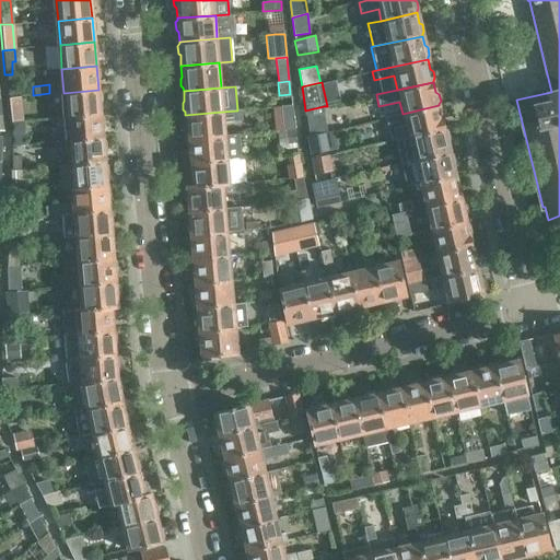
[(98,90),(63,93),(66,117),(101,114),(98,90)]
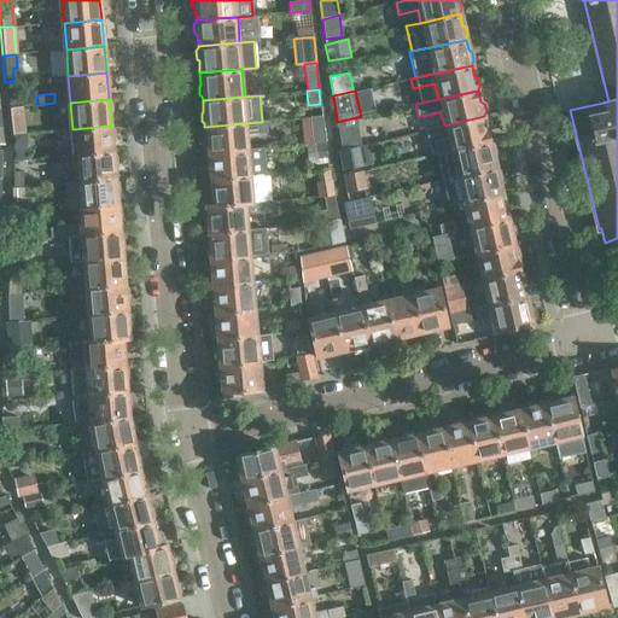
[(10,106),(13,134),(25,133),(22,106),(10,106)]
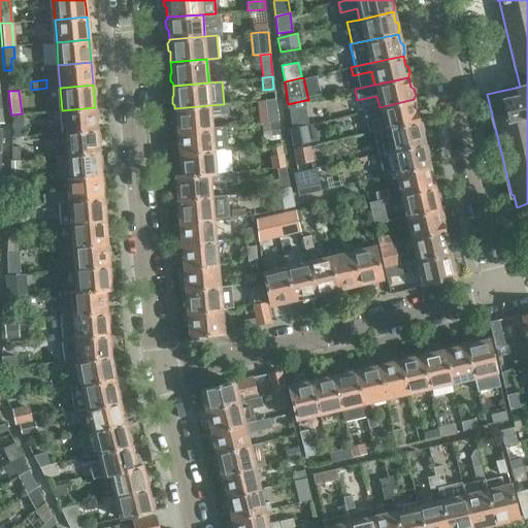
[(380,107),(365,110),(370,132),(372,132),(420,122),(418,112),(419,109),(418,103),(415,101),(414,99),(380,107)]
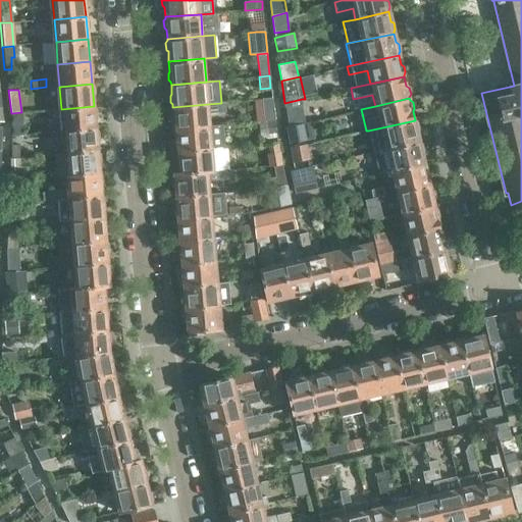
[(274,120),(271,99),(261,99),(263,121),(265,121),(274,120)]
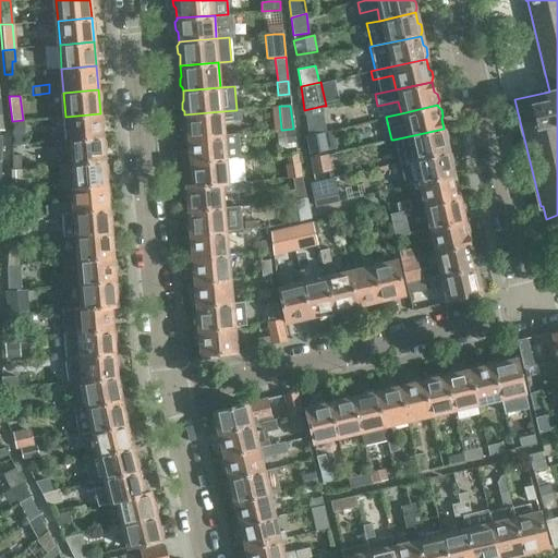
[(304,110),(307,134),(327,130),(323,106),(304,110)]
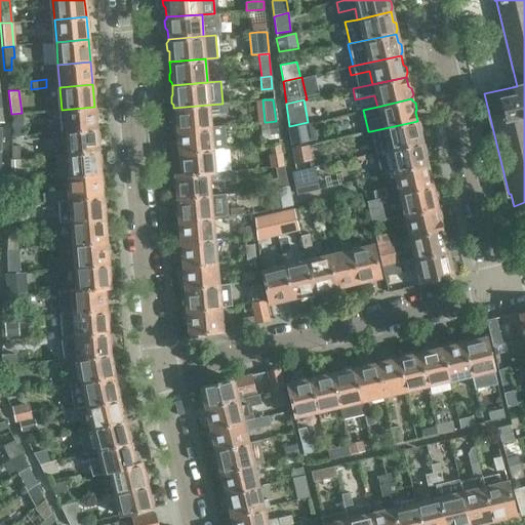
[(209,105),(173,108),(174,116),(173,118),(173,125),(175,127),(175,129),(211,126),(209,105)]
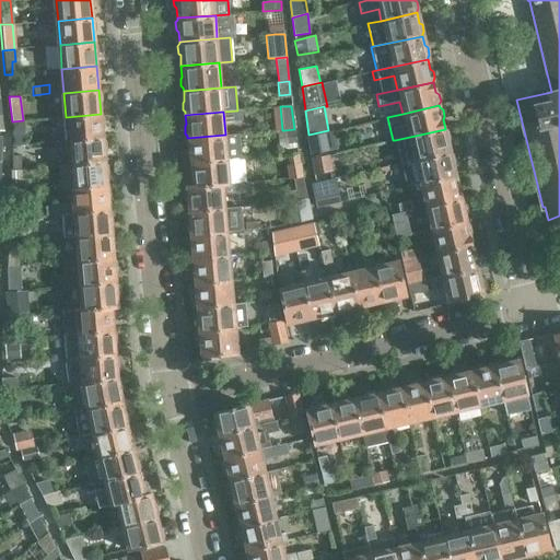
[(101,114),(66,117),(68,141),(103,138),(101,114)]
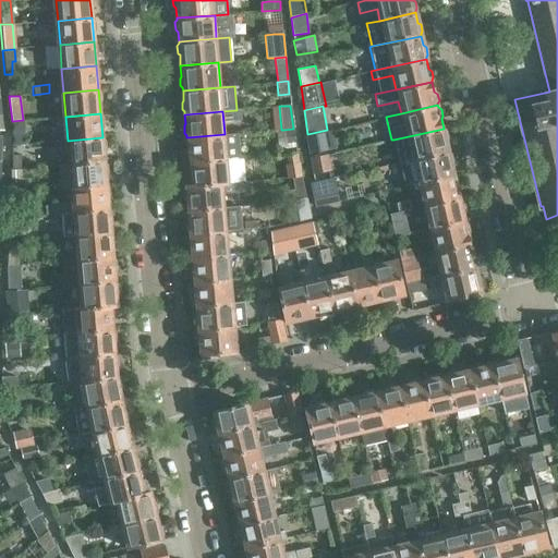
[(25,133),(23,120),(12,121),(13,134),(25,133)]
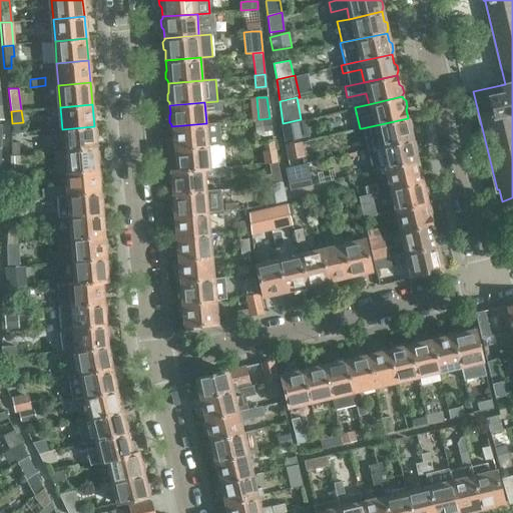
[(271,133),(270,118),(261,119),(262,133),(271,133)]
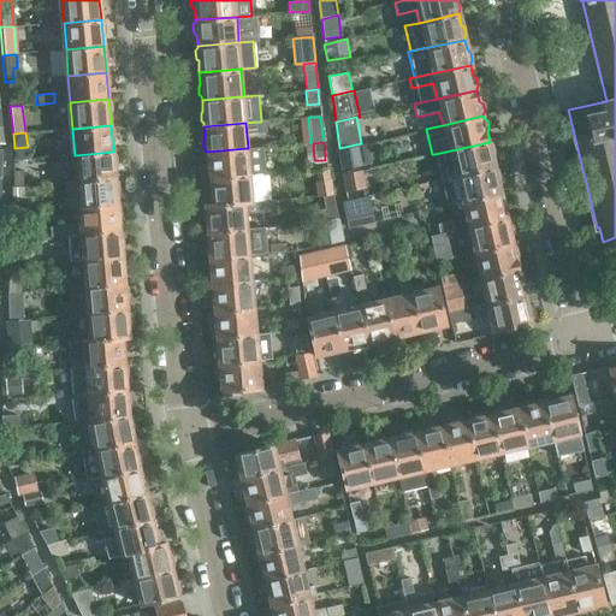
[(490,142),(434,154),(440,179),(496,166),(493,155),(495,153),(493,146),(490,143),(490,142)]
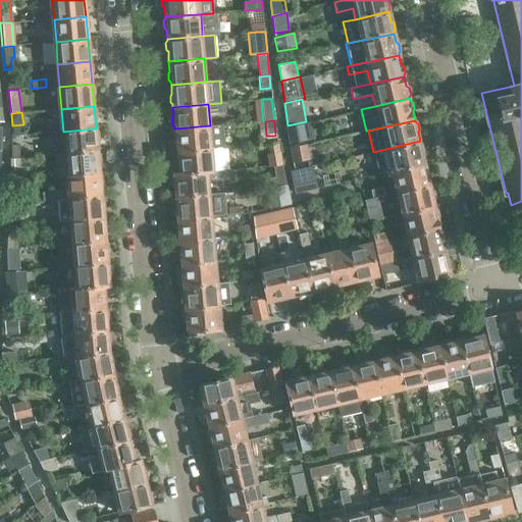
[(311,122),(285,127),(289,144),(314,139),(311,122)]
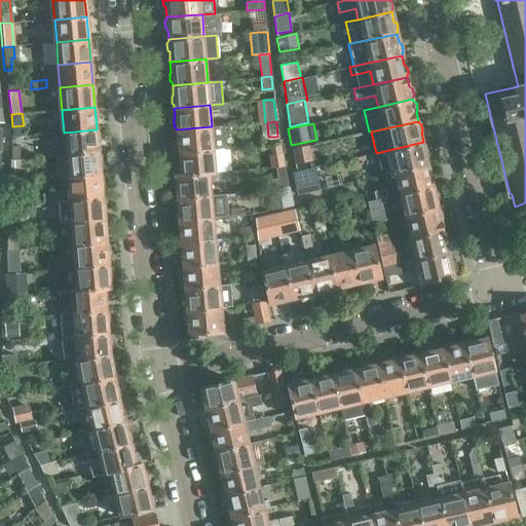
[(212,126),(176,129),(177,139),(176,141),(176,148),(178,150),(178,152),(214,149),(225,148),(226,148),(225,125),(212,126)]
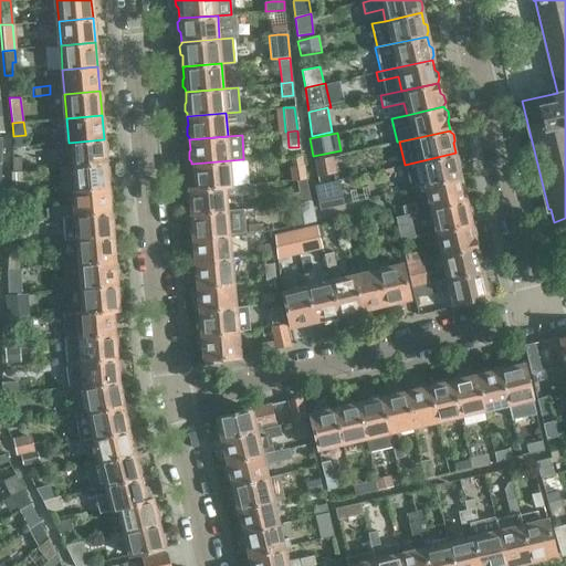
[(104,139),(69,143),(71,166),(106,163),(104,139)]
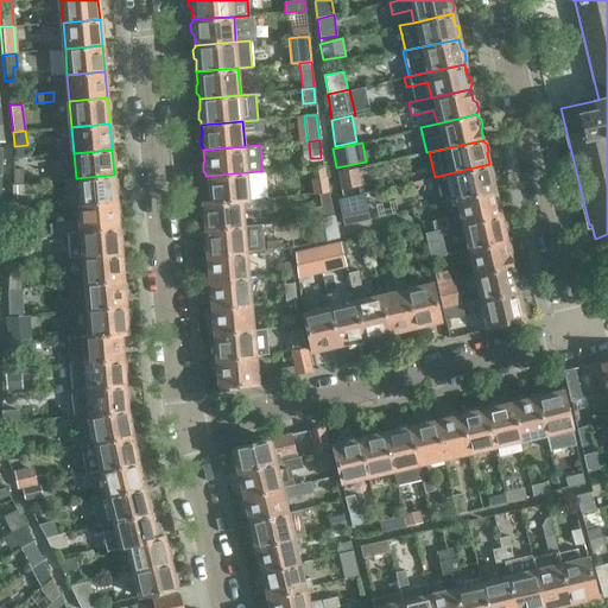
[(489,164),(435,177),(441,202),(455,200),(495,190),(493,179),(494,177),(493,169),(489,166),(489,164)]
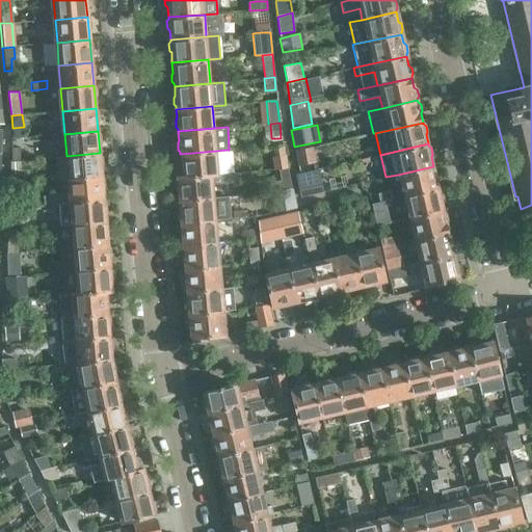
[(271,147),(272,156),(284,155),(283,154),(282,145),(271,147)]
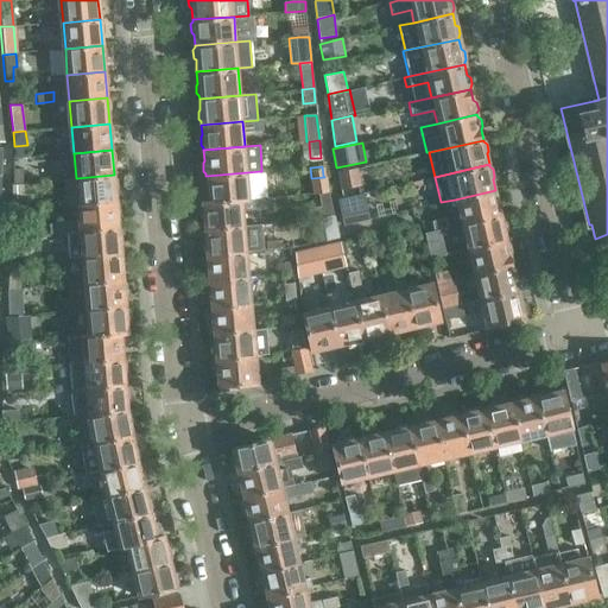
[(23,169),(13,169),(13,184),(24,184),(23,169)]
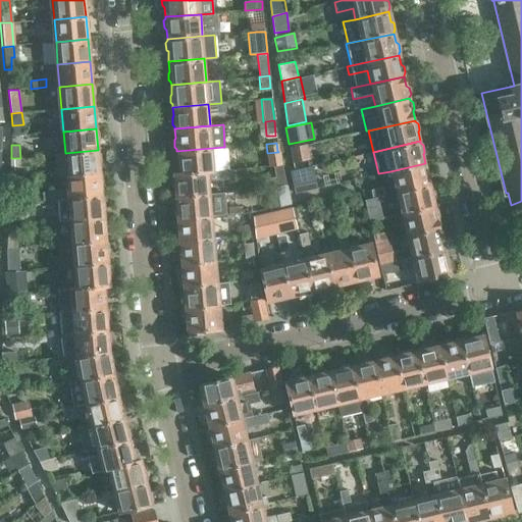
[(307,145),(290,148),(293,163),(310,160),(307,145)]
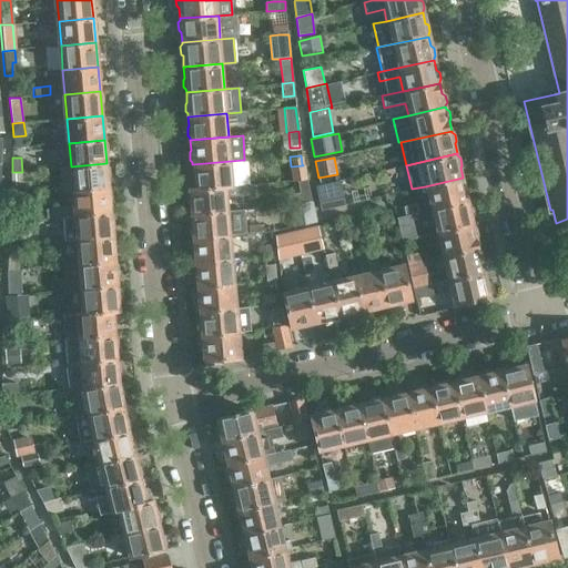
[(189,179),(189,188),(210,185),(211,189),(226,188),(233,186),(233,185),(244,184),(243,160),(231,161),(192,164),(193,175),(190,176),(189,179)]
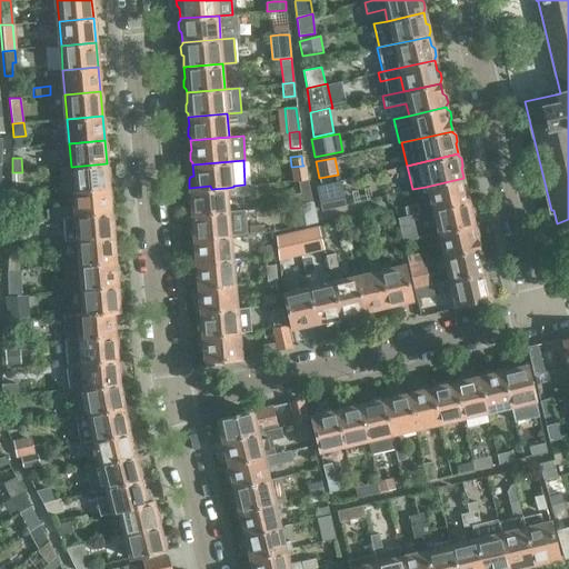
[(109,188),(107,163),(71,167),(60,168),(62,192),(71,192),(109,188)]
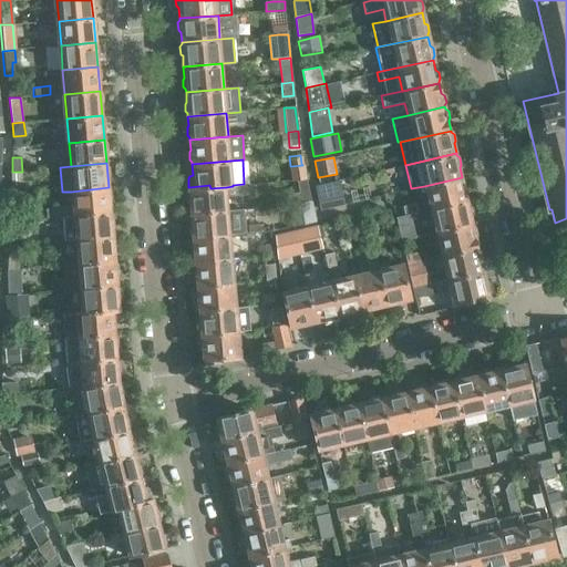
[(296,181),(305,179),(302,165),(290,166),(289,166),(290,181),(296,181)]
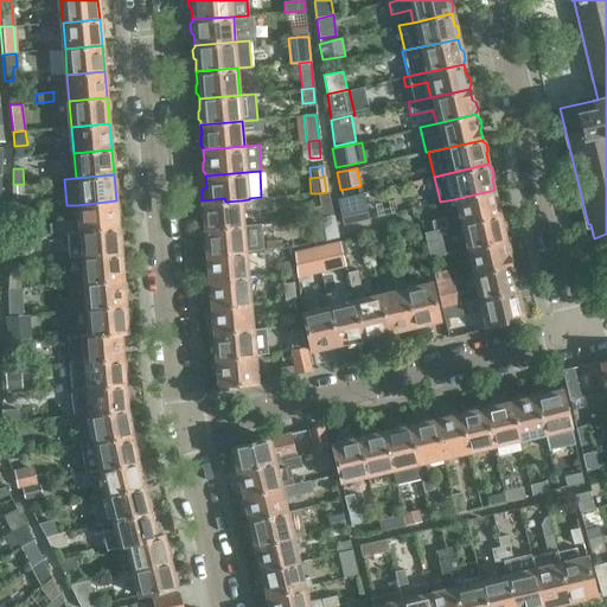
[(24,210),(24,184),(12,184),(12,211),(24,210)]
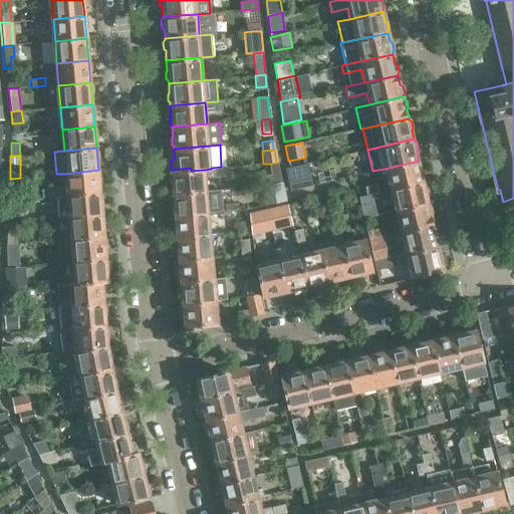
[(419,161),(384,169),(390,190),(424,182),(422,174),(423,171),(422,164),(419,163),(419,161)]
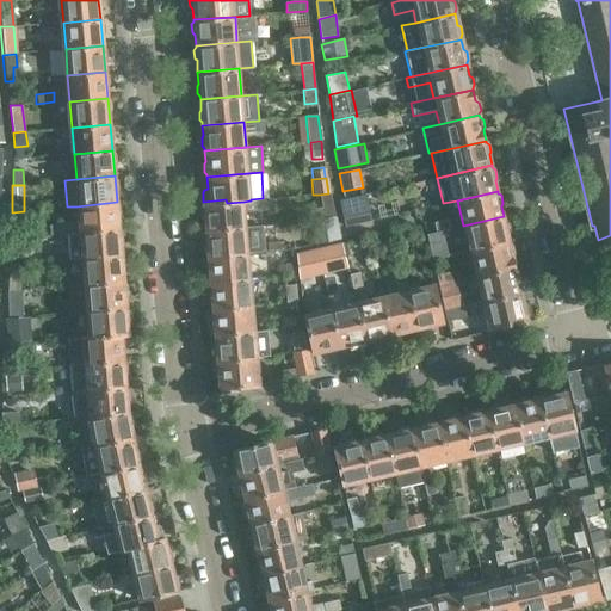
[(333,217),(328,193),(319,195),(321,209),(312,210),(314,221),(333,217)]
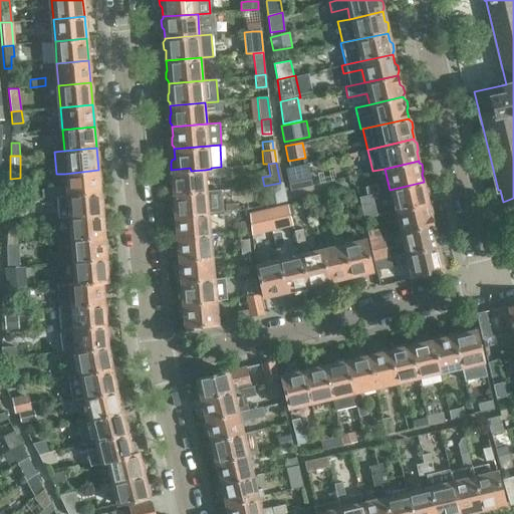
[(289,190),(310,185),(306,165),(285,169),(289,190)]
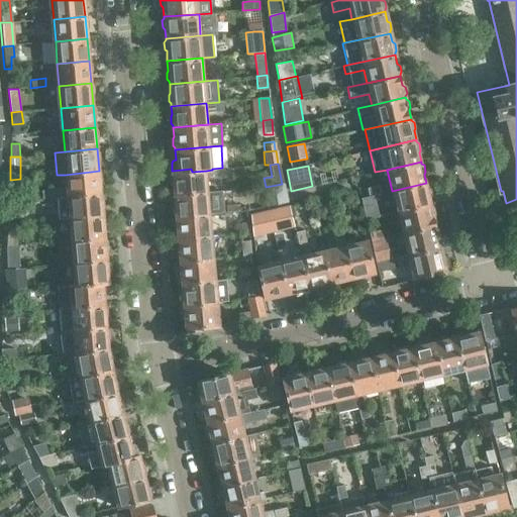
[(191,169),(172,171),(172,172),(171,172),(172,182),(171,185),(171,191),(173,193),(173,195),(208,191),(207,180),(231,178),(230,168),(212,169),(212,170),(206,171),(192,172),(191,169)]
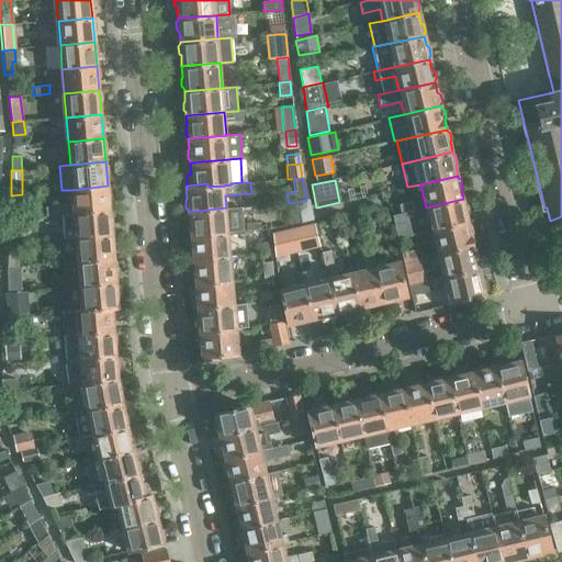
[(108,186),(70,190),(71,204),(45,206),(46,216),(72,213),(72,214),(110,210),(109,200),(111,197),(110,190),(108,186)]
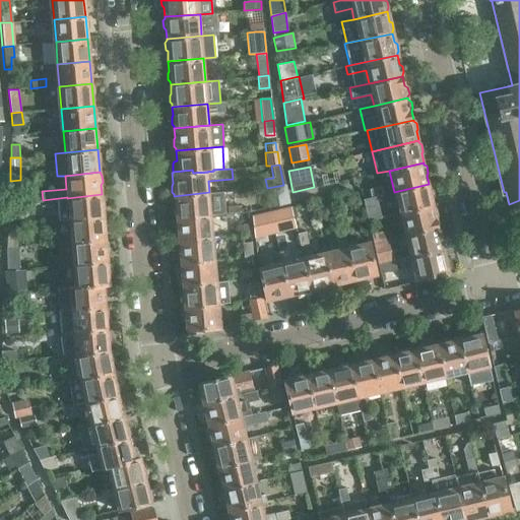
[(429,184),(394,192),(399,213),(434,206),(432,197),(434,194),(432,187),(429,186),(429,184)]
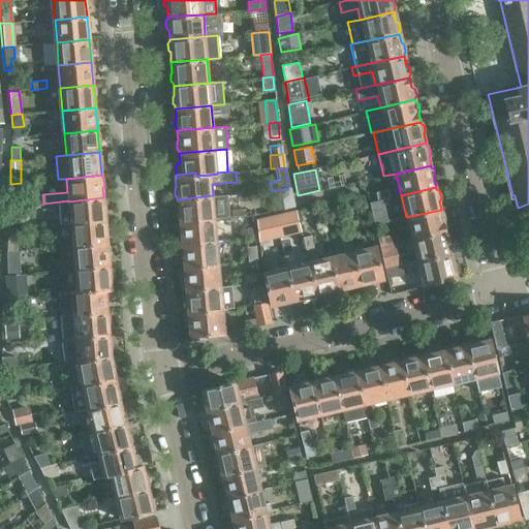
[(291,206),(288,188),(272,191),(269,192),(272,210),(291,206)]
